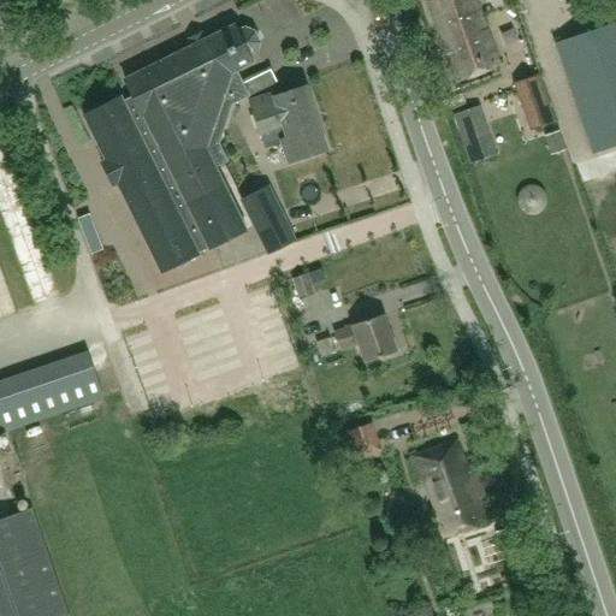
[(475,0),(427,0),(456,83),(499,69),(475,0)]
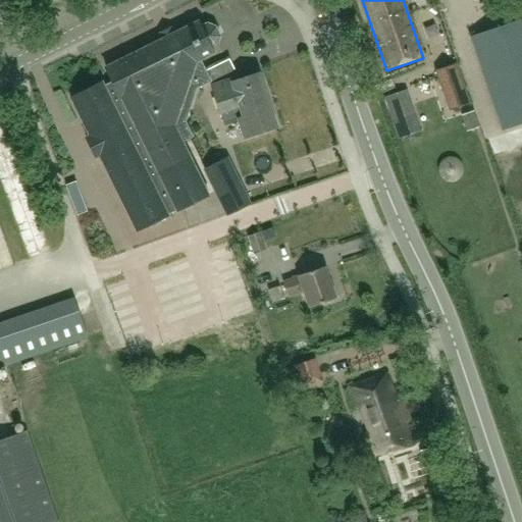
[(521,20),(471,39),(503,129),(521,122),(521,20)]
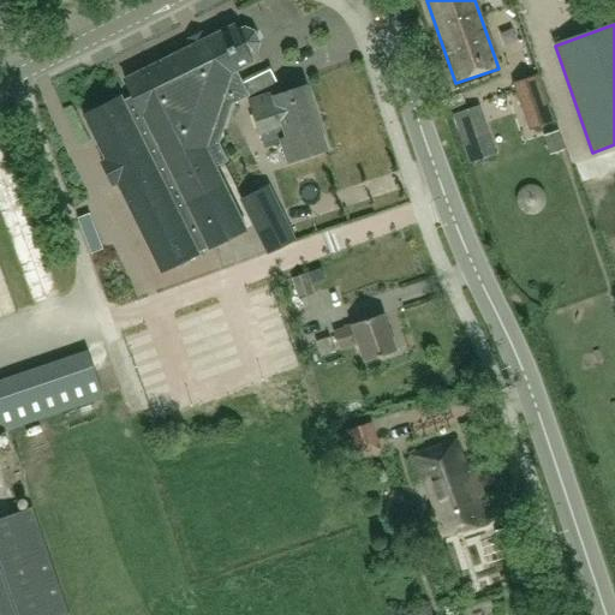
[(192,48),(124,77),(131,94),(87,113),(154,269),(207,248),(244,232),(216,168),(237,160),(228,142),(215,112),(249,97),(237,70),(251,64),(248,57),(258,53),(255,45),(250,34),(248,27),(236,31),(233,27),(202,40),(199,35),(187,40),(192,48)]
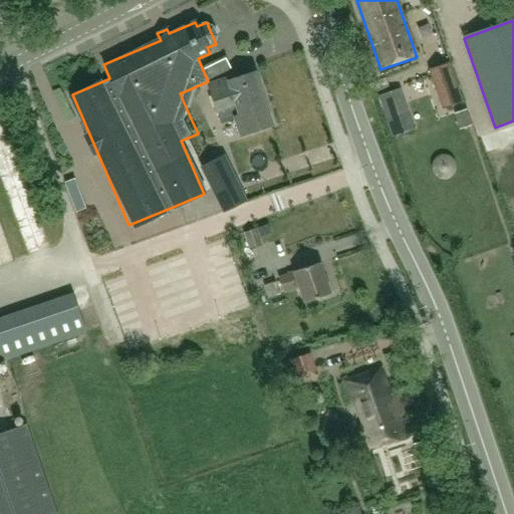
[(450,68),(430,73),(442,112),(461,106),(450,68)]
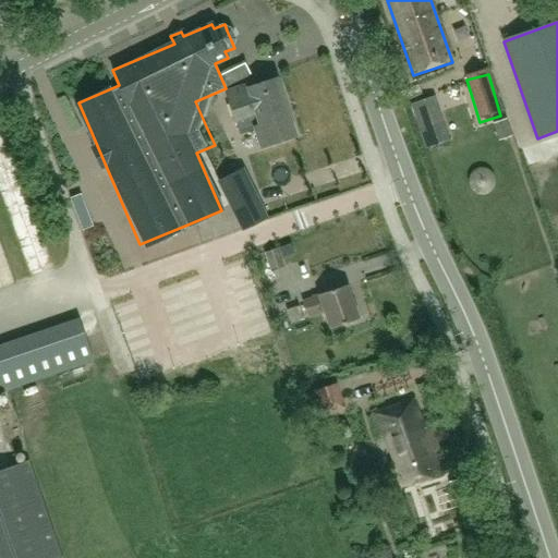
[(243,87),(226,93),(241,135),(256,130),(263,147),(295,136),(277,79),(244,91),(243,87)]
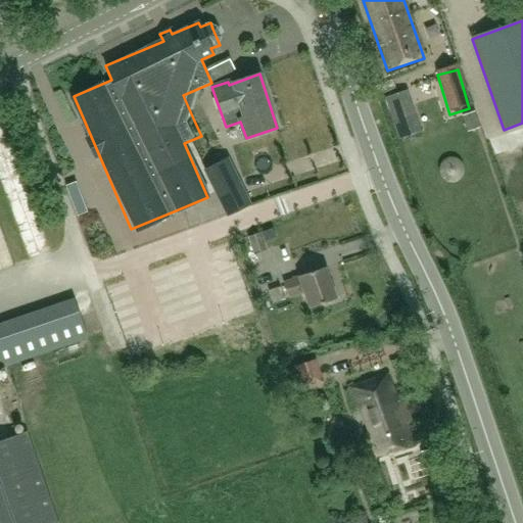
[(414,114),(406,91),(386,98),(394,122),(399,139),(420,132),(414,114)]
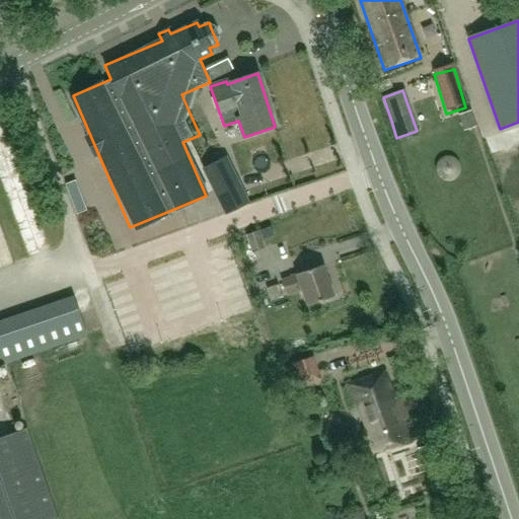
[(459,115),(465,130),(476,126),(471,110),(459,115)]
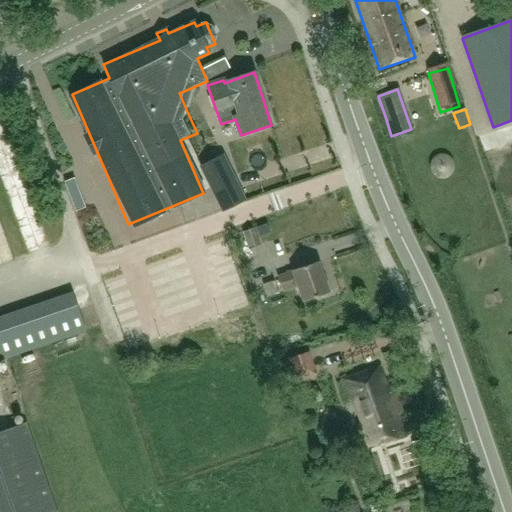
[(199,136),(199,159),(218,158),(217,136),(199,136)]
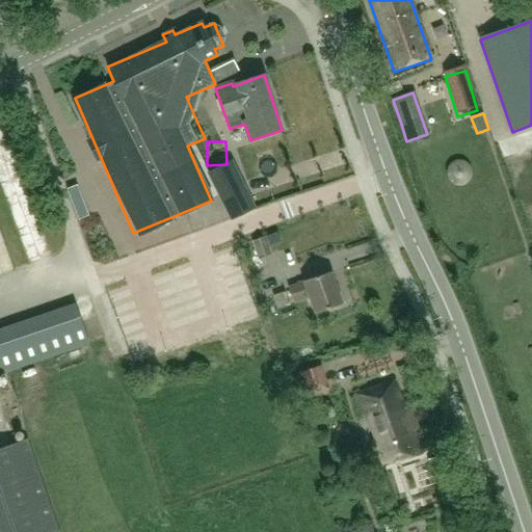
[(463,171),(459,157),(443,162),(448,177),(463,171)]
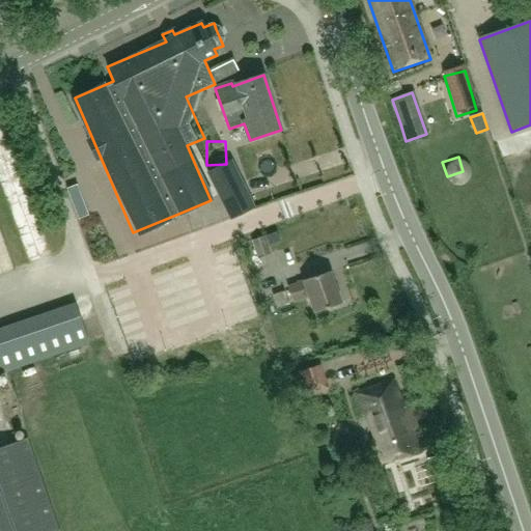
[(254,207),(238,174),(216,186),(232,219),(254,207)]
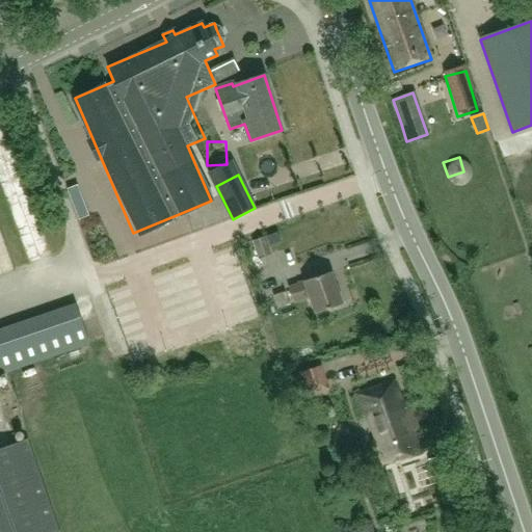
[(31,212),(12,217),(23,257),(42,251),(31,212)]
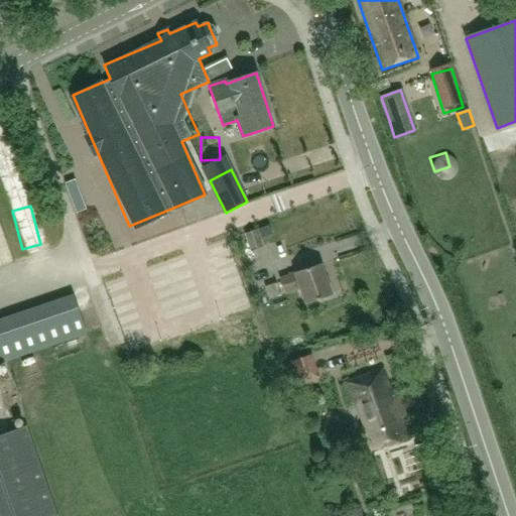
[(264,248),(258,231),(244,234),(250,251),(264,248)]
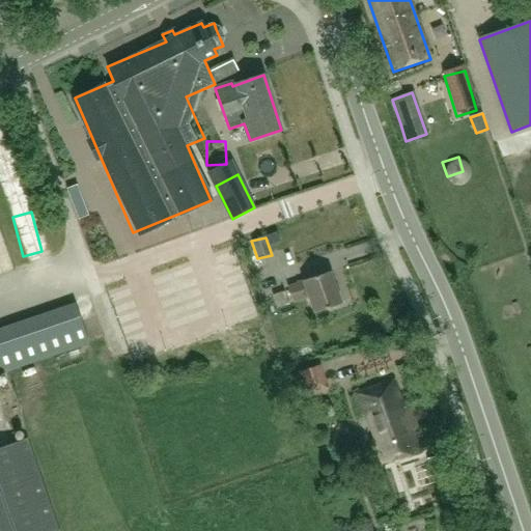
[(304,283),(289,287),(295,303),(308,298),(313,313),(341,304),(331,272),(303,281),(304,283)]
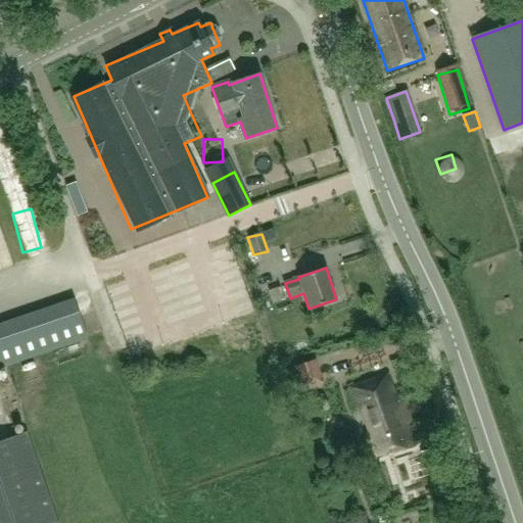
[(74,299),(0,324),(0,369),(87,340),(74,299)]
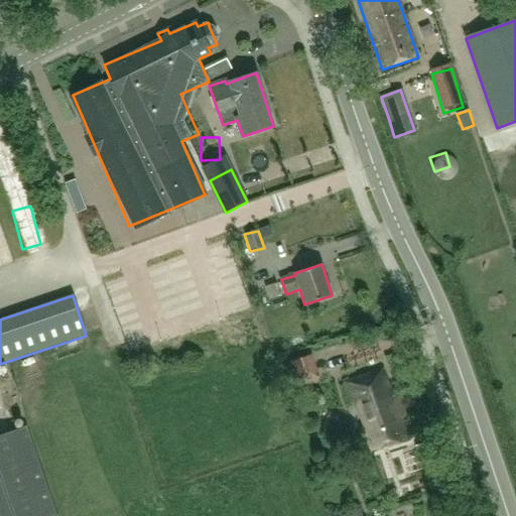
[(217,329),(220,341),(248,332),(244,320),(217,329)]
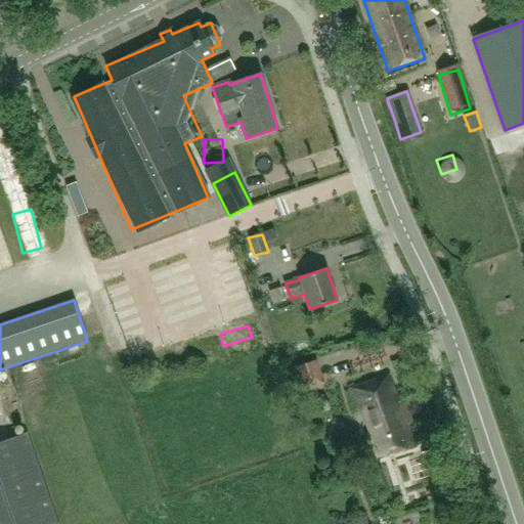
[(289,369),(298,397),(323,388),(322,385),(323,384),(316,360),(289,369)]
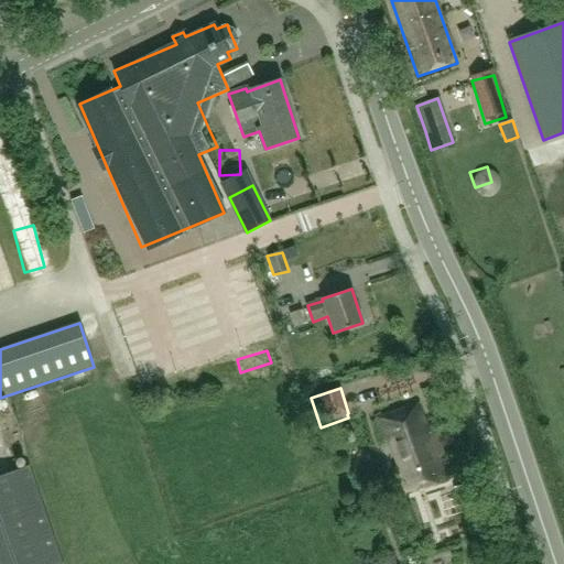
[(419,404),(379,418),(404,494),(445,480),(437,459),(443,457),(434,431),(426,425),(419,404)]
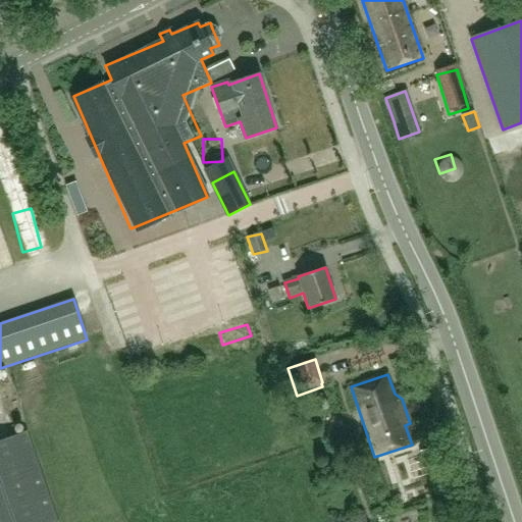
[(54,521),(25,434),(0,441),(0,521),(54,521)]
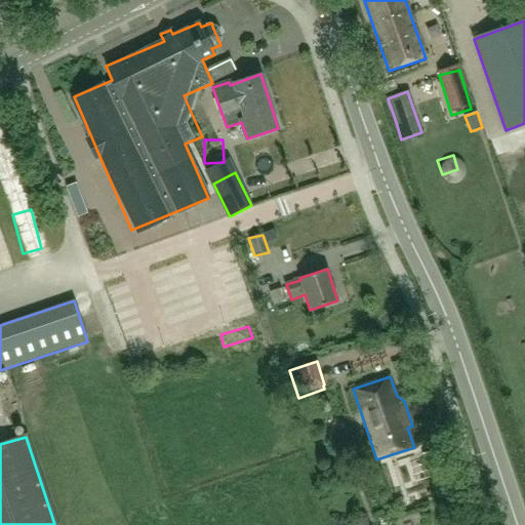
[(442,465),(438,456),(437,450),(421,454),(423,460),(430,478),(452,472),(449,462),(442,465)]
